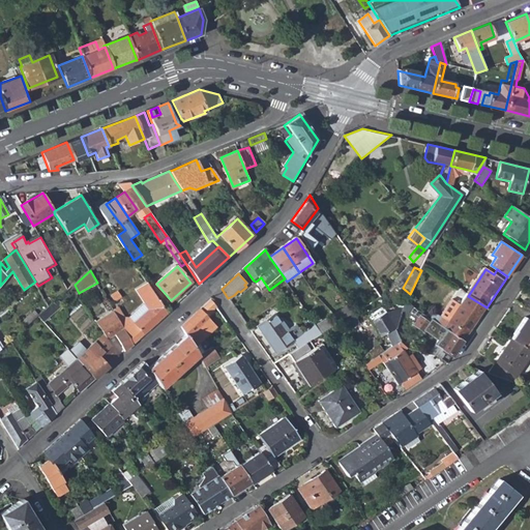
[(113,311),(133,344),(166,314),(147,281),(135,287),(144,302),(126,318),(124,317),(119,307),(113,311)]
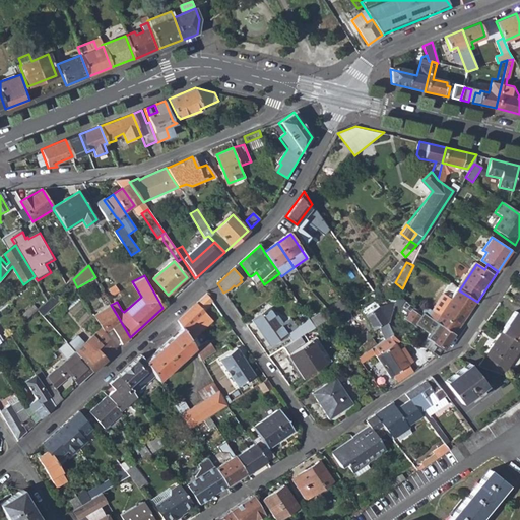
[(431,319),(455,335),(477,302),(459,290),(442,316),(436,312),(431,319)]
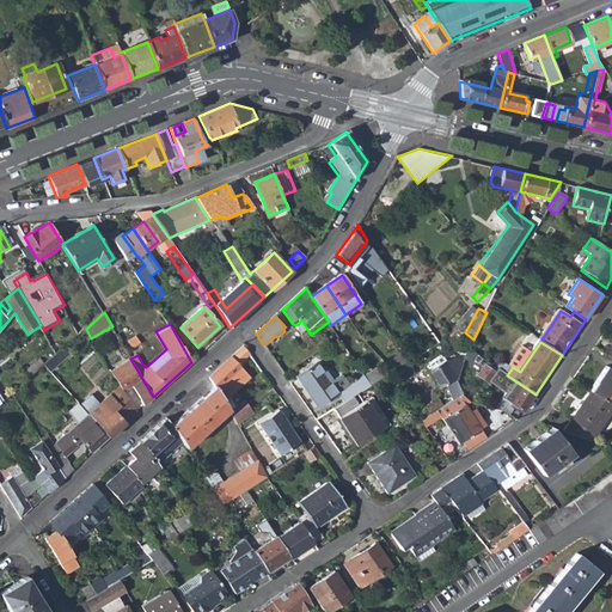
[(244,344),(208,377),(214,386),(216,391),(224,402),(228,397),(250,377),(238,365),(250,354),(244,344)]
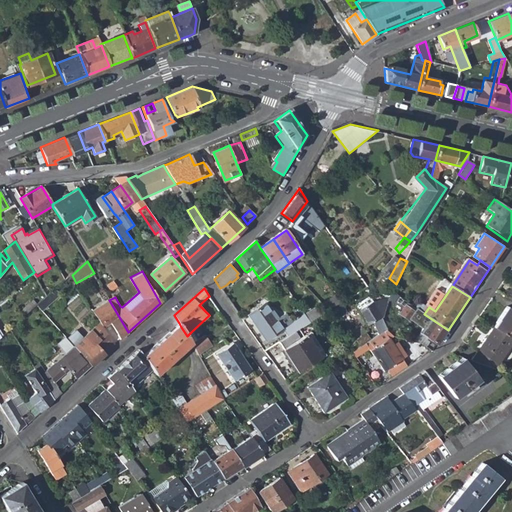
[(373,323),(379,334),(392,326),(389,298),(373,302),(359,311),(367,326),(373,323)]
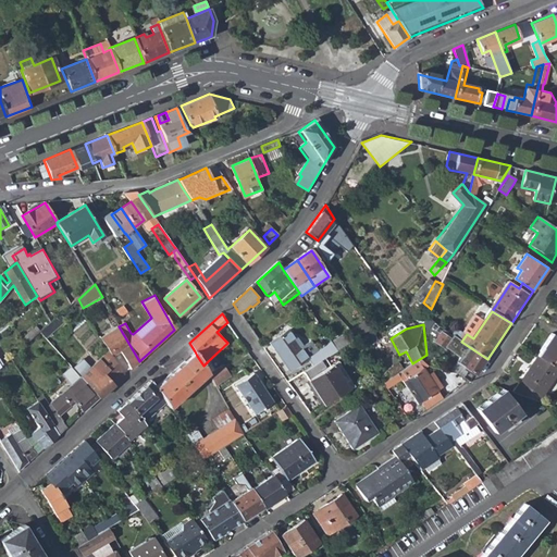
[(39,325),(26,335),(31,341),(42,330),(39,325)]
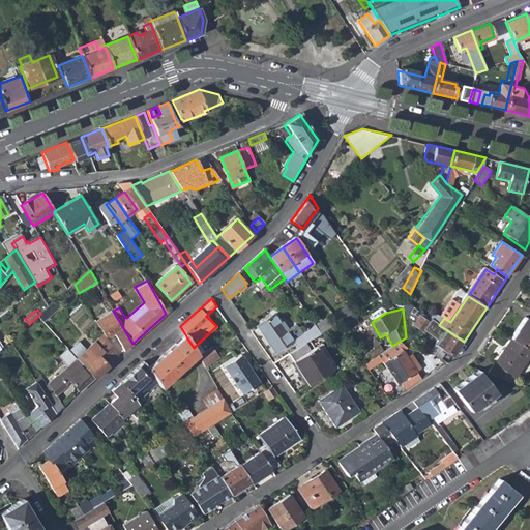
[(104,333),(107,339),(115,333),(124,350),(133,344),(113,311),(96,321),(104,333)]
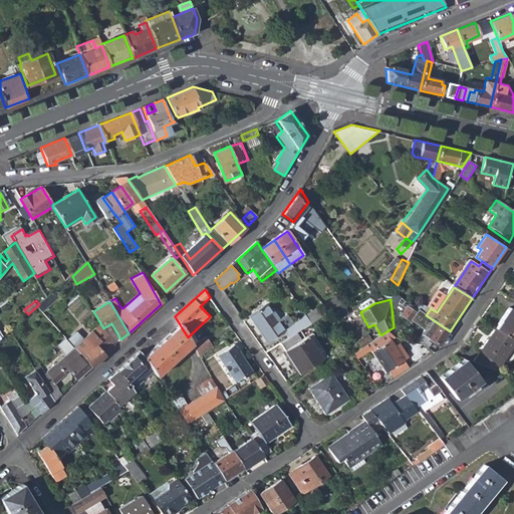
[(249,316),(267,341),(284,330),(289,338),(312,324),(307,315),(292,324),(286,315),(278,321),(267,304),(249,316)]
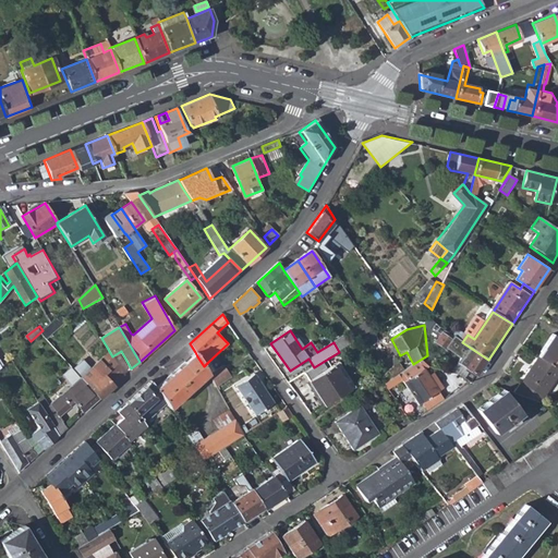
[(557,370),(557,338),(552,335),(537,356),(557,370)]
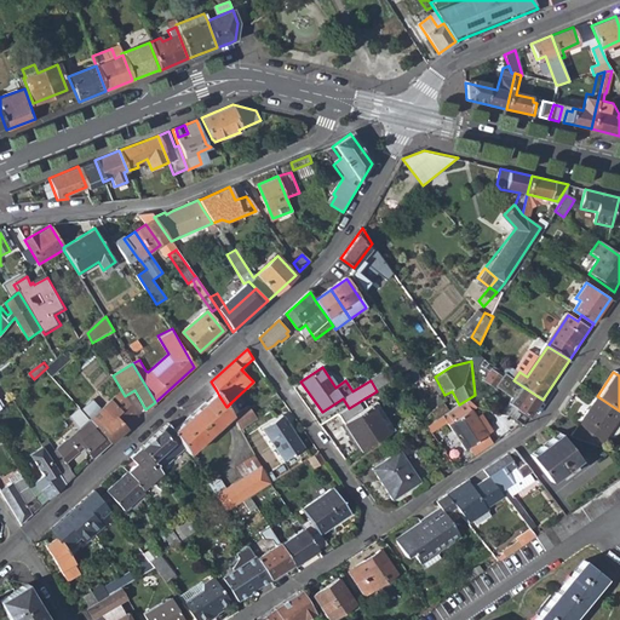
[(514,380),(505,374),(501,379),(491,373),(484,382),(516,401),(514,403),(532,417),(543,400),(514,380)]
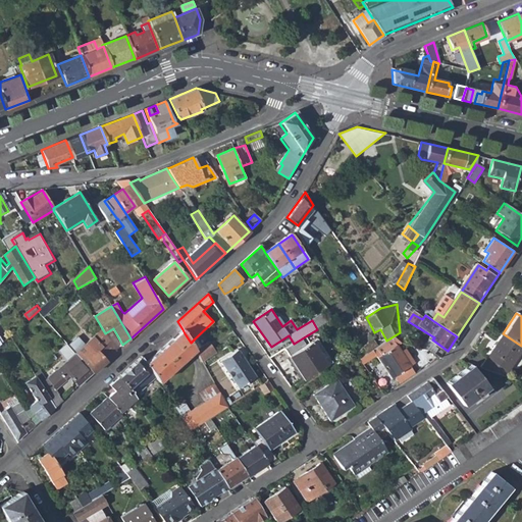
[(105,333),(102,328),(75,353),(93,372),(105,361),(103,358),(113,348),(105,333)]
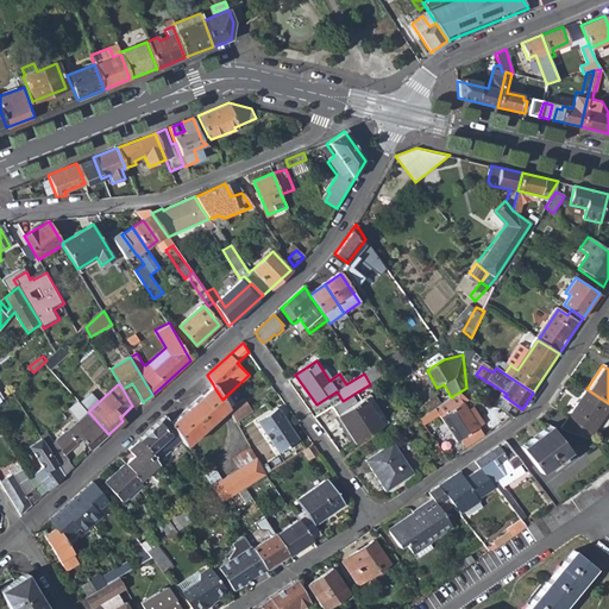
[(180,438),(184,445),(205,427),(206,428),(209,425),(208,424),(227,407),(223,400),(215,389),(213,384),(170,424),(180,438)]
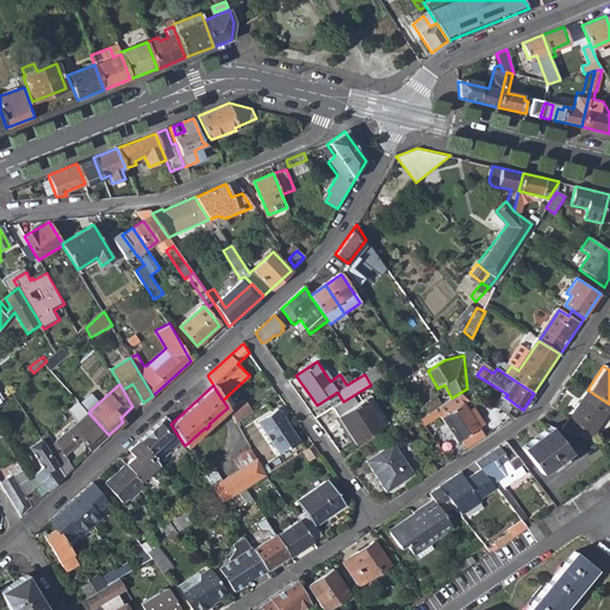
[(425,416),(429,422),(439,416),(456,443),(479,429),(468,412),(464,404),(471,399),(467,396),(467,388),(452,398),(425,416)]
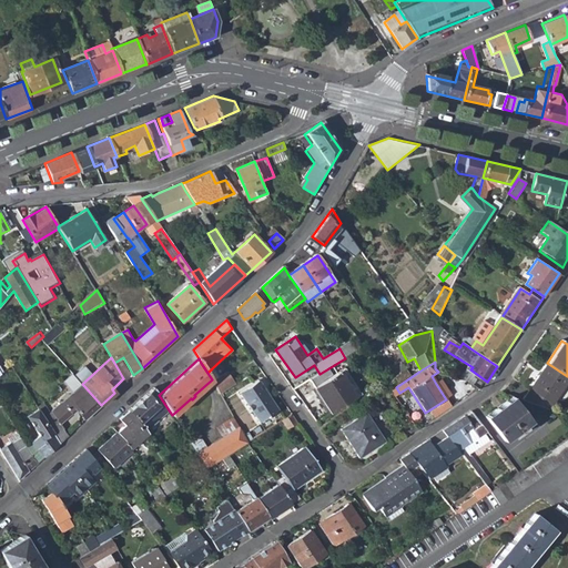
[(567,376),(547,363),(523,398),(546,407),(550,408),(567,381),(567,376)]
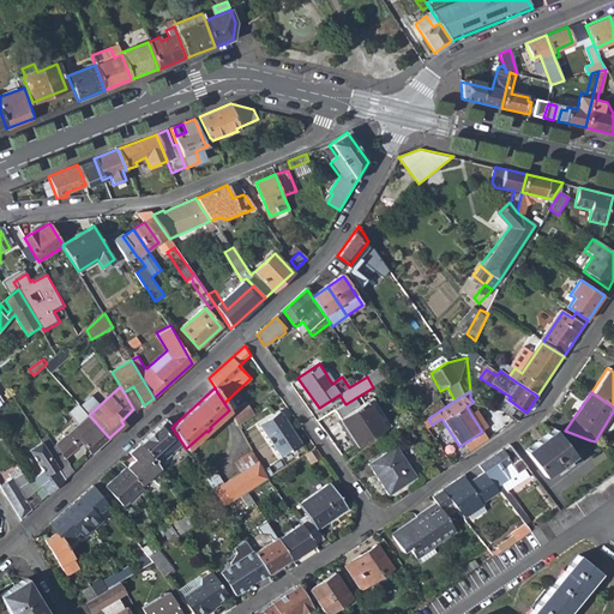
[(82,403),(89,410),(100,402),(92,393),(82,403)]
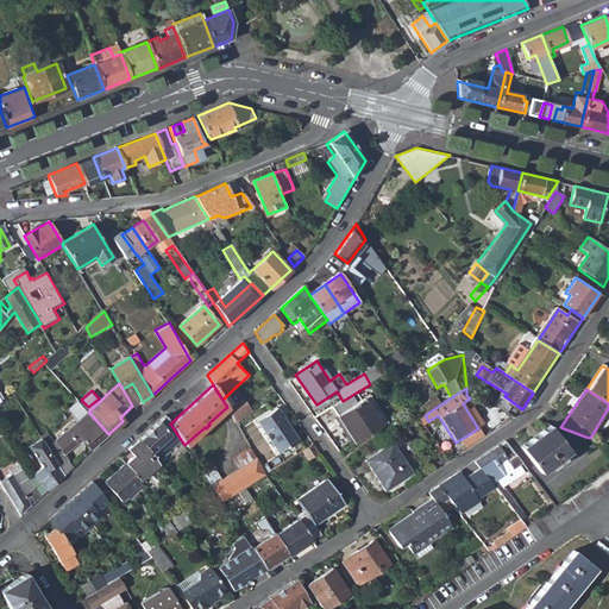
[(227,407),(228,409),(234,406),(227,395),(223,400),(227,407)]
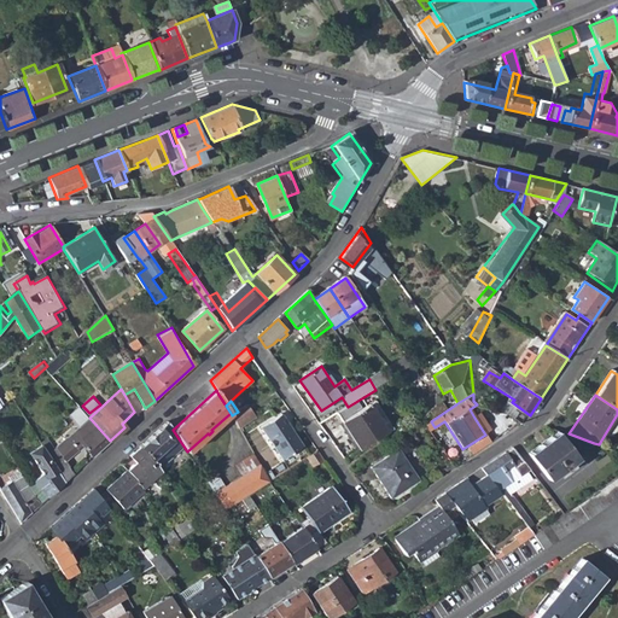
[(240,429),(242,429),(257,418),(248,404),(238,412),(232,415),(240,429)]
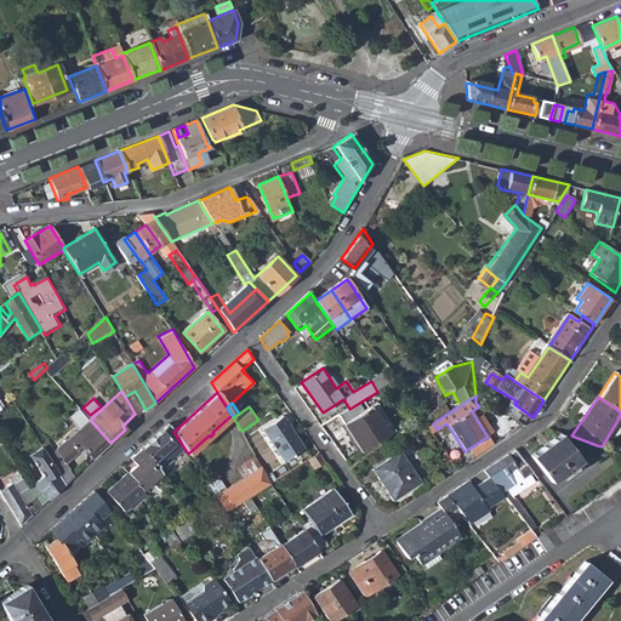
[(343,426),(360,451),(388,434),(371,406),(343,426)]
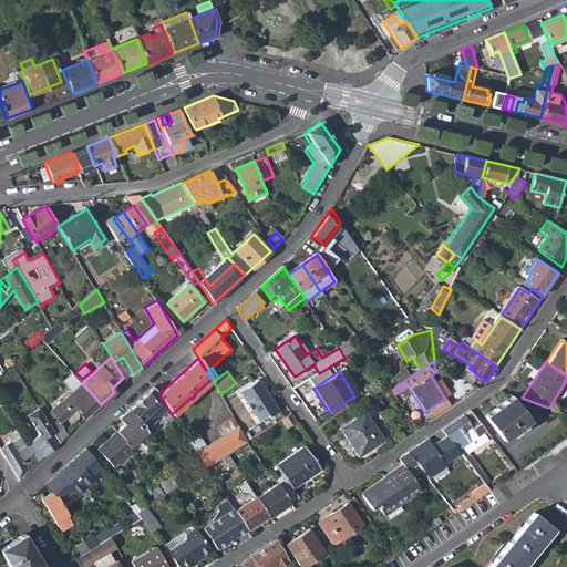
[(240,393),(260,422),(279,410),(259,380),(240,393)]
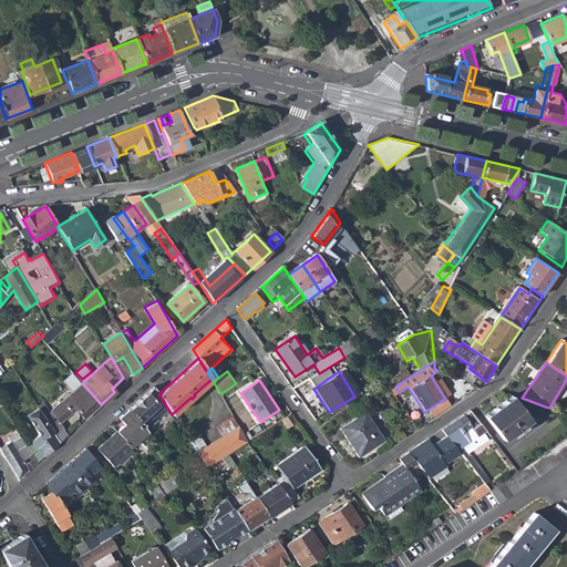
[(435,383),(445,399),(450,395),(440,380),(435,383)]
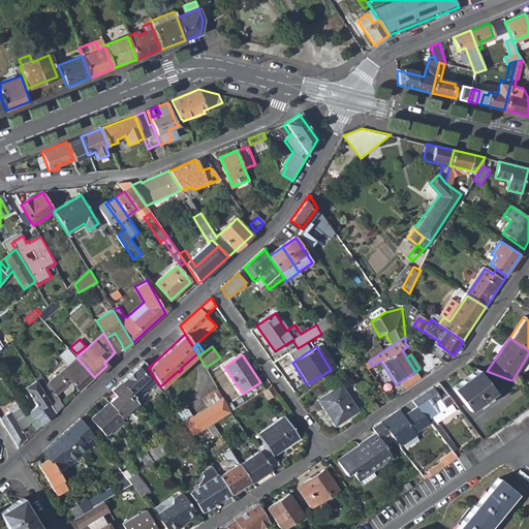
[(76,358),(49,382),(49,384),(47,385),(40,376),(35,379),(40,387),(51,405),(55,412),(62,405),(56,395),(72,381),(80,390),(94,377),(76,358)]
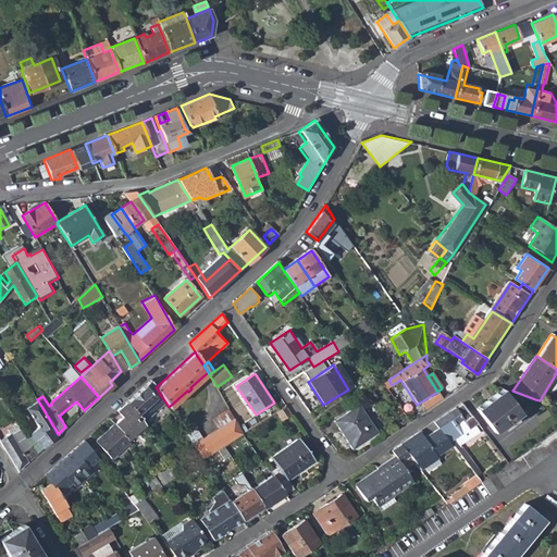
[(125,401),(136,413),(141,421),(164,400),(156,387),(149,380),(125,401)]
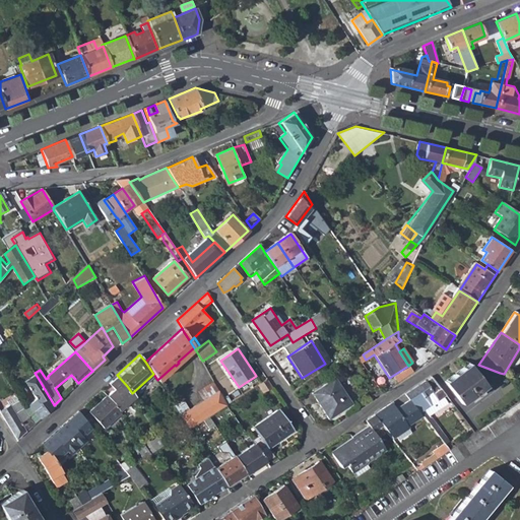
[(445,380),(462,401),(468,397),(470,398),(482,389),(481,387),(500,373),(478,365),(469,362),(445,380)]
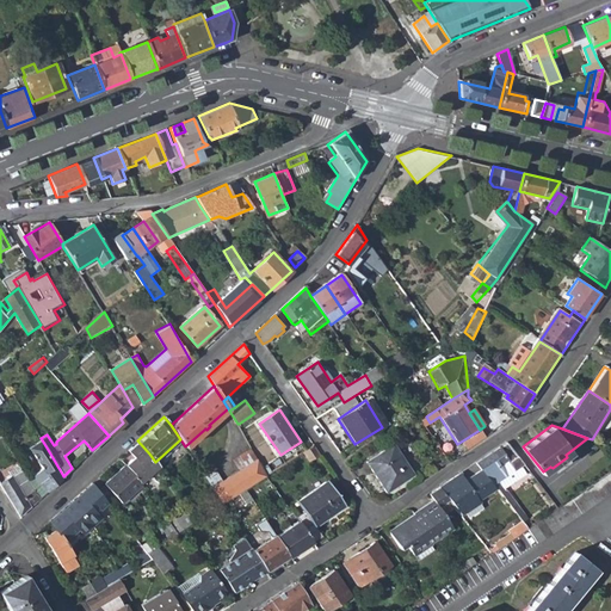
[(460,446),(463,452),(464,452),(486,438),(482,432),(460,446)]
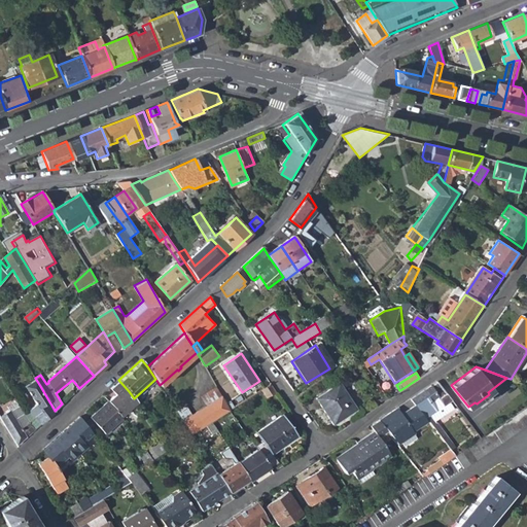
[(107,400),(118,415),(136,401),(134,398),(129,391),(118,380),(110,388),(114,393),(107,400)]
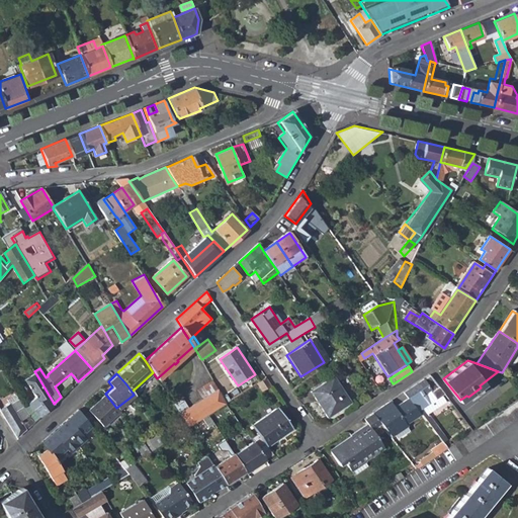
[(420,415),(433,431),(436,430),(432,422),(422,408),(443,393),(429,374),(403,393),(408,398),(420,415)]
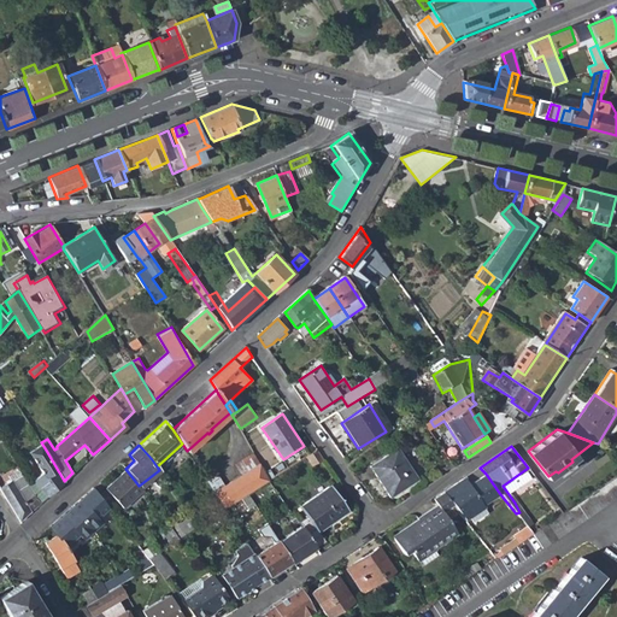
[(371,466),(391,497),(418,479),(398,448),(371,466)]
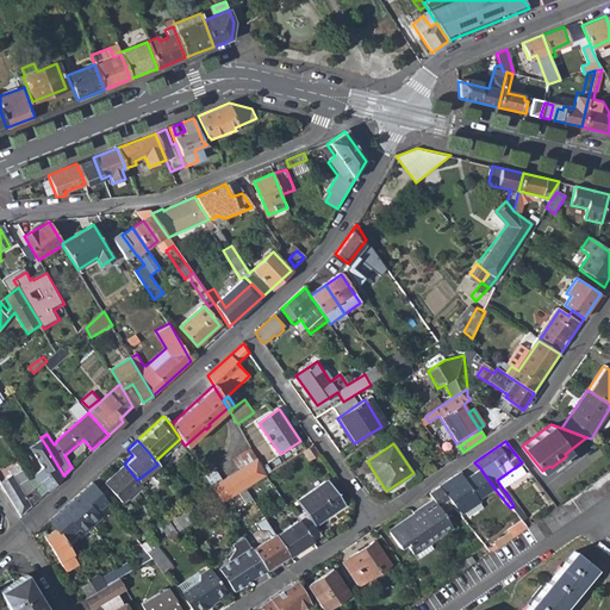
[(303,452),(307,460),(319,452),(313,444),(303,452)]
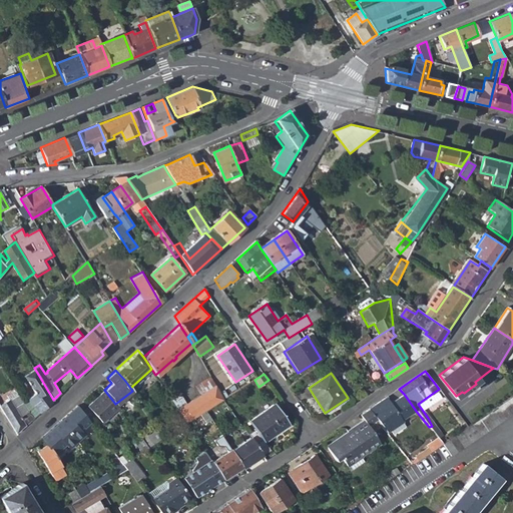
[(49,393),(39,376),(28,383),(38,401),(27,411),(30,415),(32,419),(53,400),(49,393)]
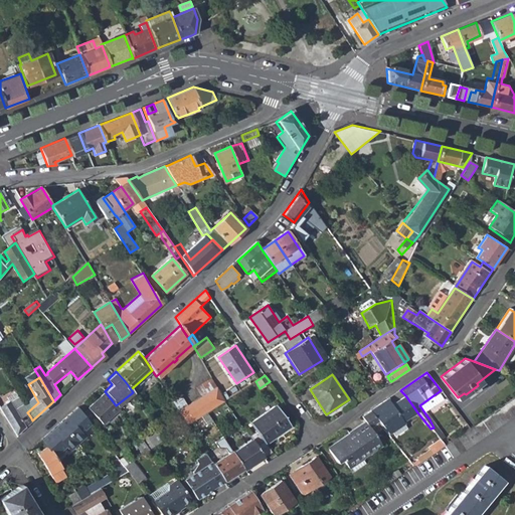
[(179,410),(188,425),(207,412),(225,401),(216,386),(179,410)]
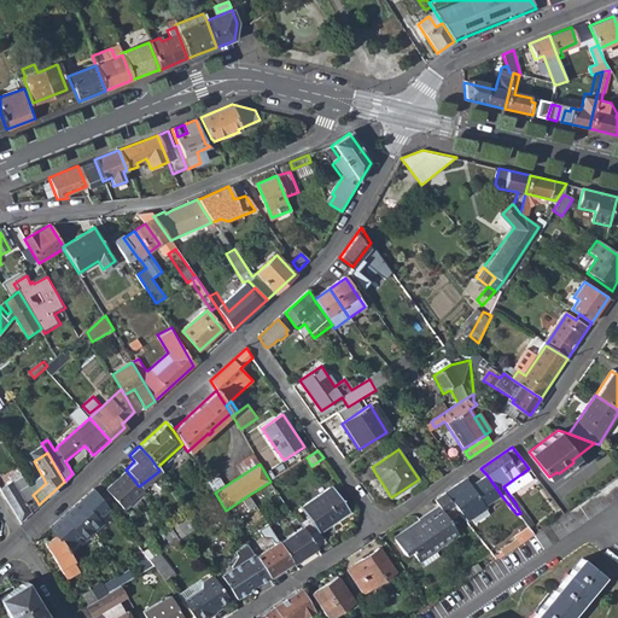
[(105,489),(123,509),(143,491),(139,487),(126,470),(105,489)]
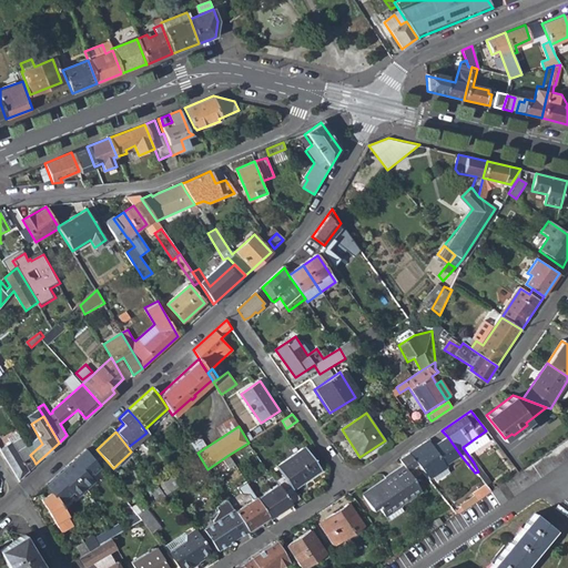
[(422,472),(428,480),(447,467),(445,465),(460,455),(447,436),(434,445),(429,439),(407,453),(422,472)]
